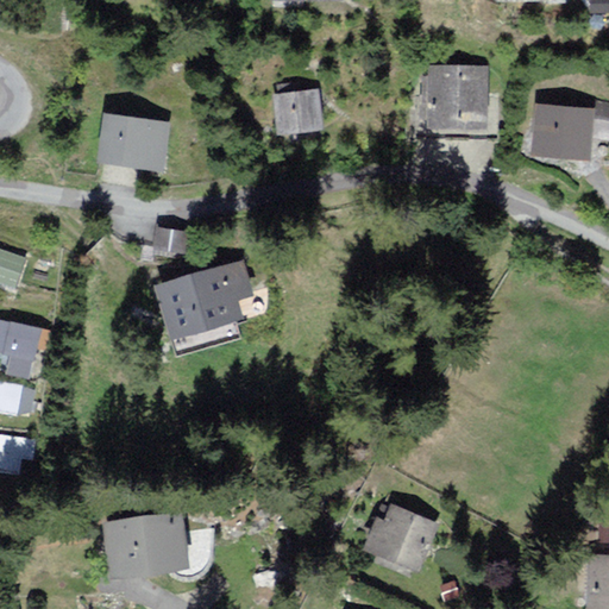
[(490,130),(490,67),(431,68),(431,130),(490,130)]
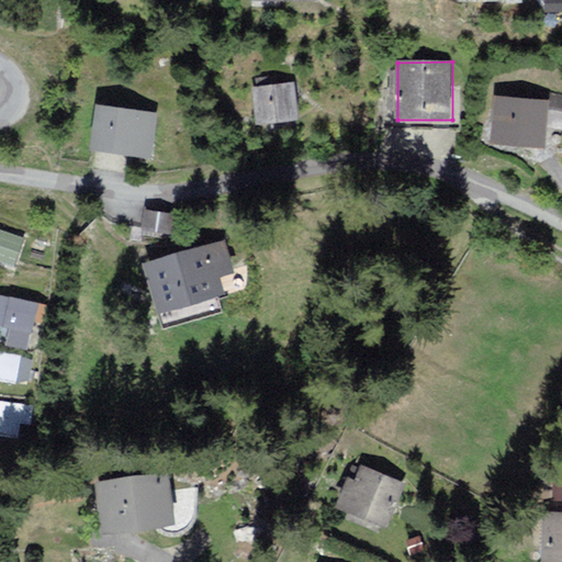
[(298,117),(293,79),(254,83),(258,122),(298,117)]
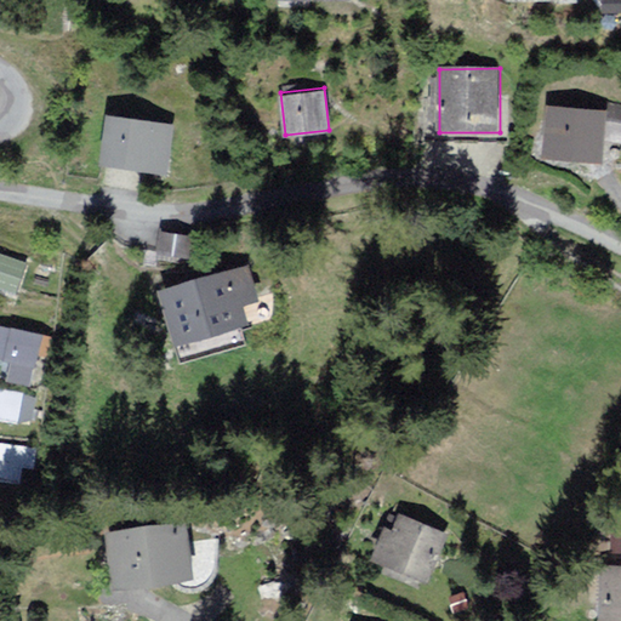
[(620,141),(620,101),(604,101),(604,109),(550,107),(546,158),(604,161),(605,141),(620,141)]
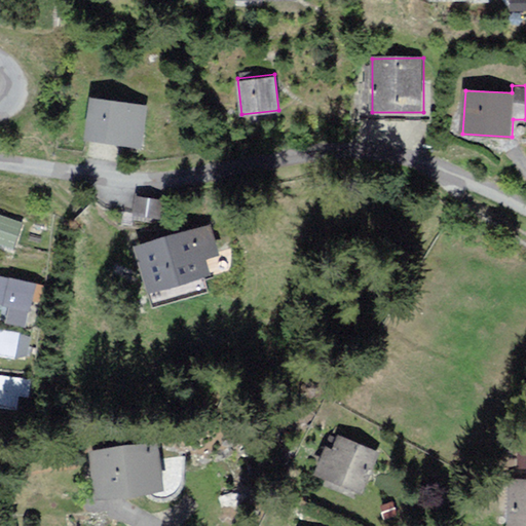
[(145,104),(91,98),(86,140),(141,146),(145,104)]
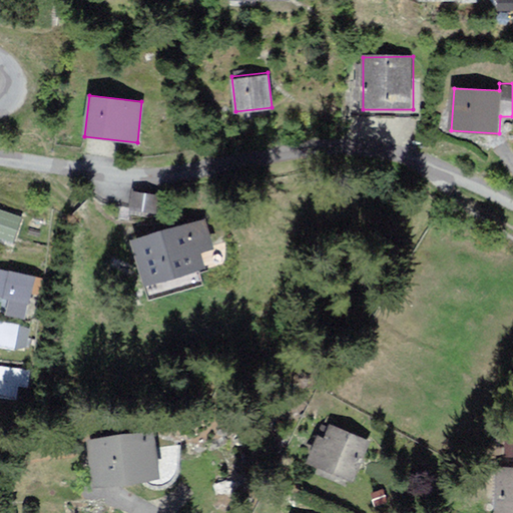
[(158,216),(161,196),(133,193),(131,213),(158,216)]
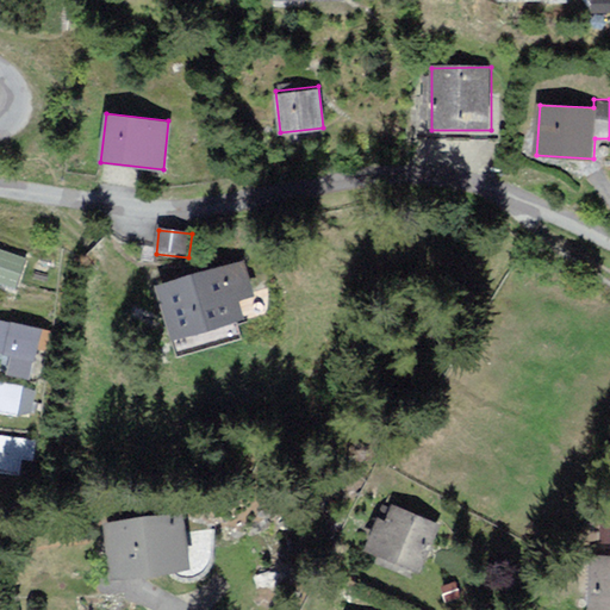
[(30,266),(0,254),(0,288),(19,296),(30,266)]
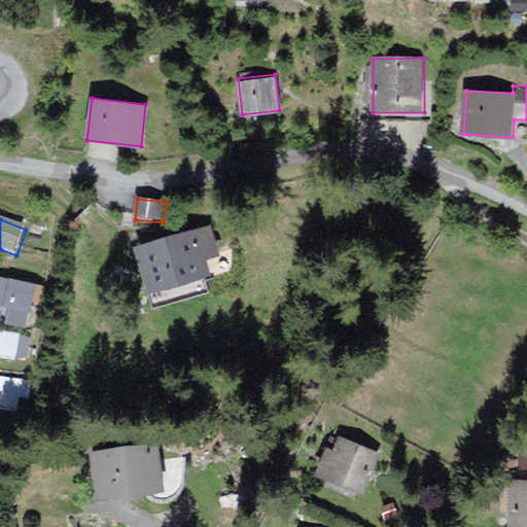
[(218,252),(210,223),(134,246),(148,293),(211,274),(205,256),(218,252)]
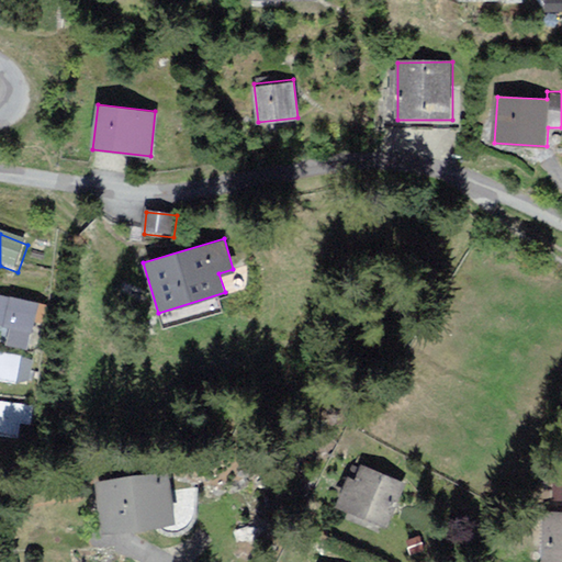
[(0,291),(0,319),(17,324),(13,339),(31,344),(41,298),(0,290),(0,291)]
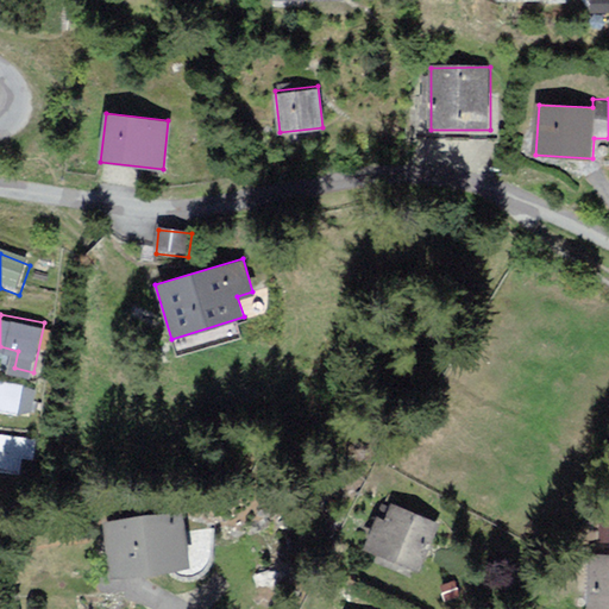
[(0,377),(0,406),(19,410),(25,384),(0,377)]
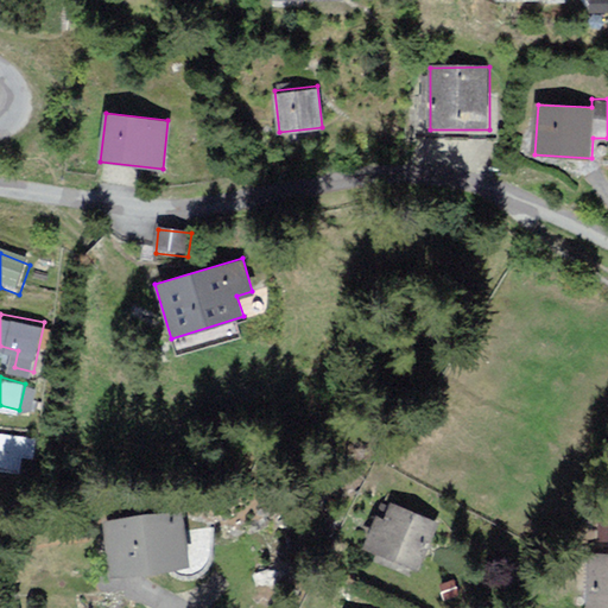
[(0,430),(0,466),(30,468),(32,432),(0,430)]
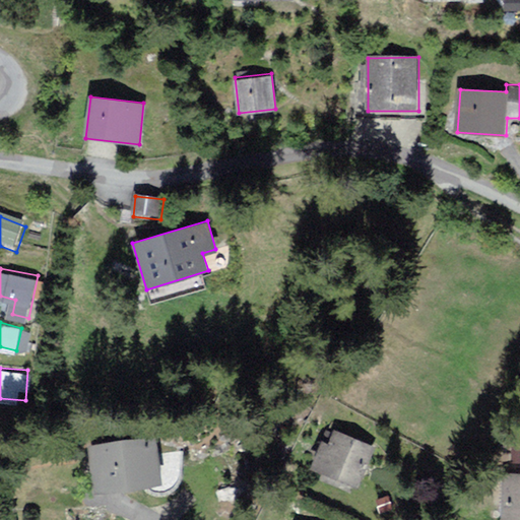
[(356,489),(375,447),(334,430),(328,443),(323,441),(311,469),(356,489)]
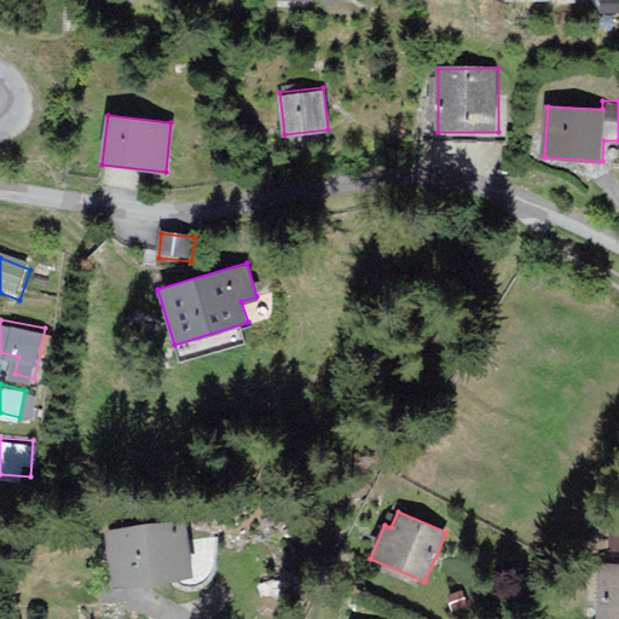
[(194,572),(186,516),(104,528),(113,584),(194,572)]
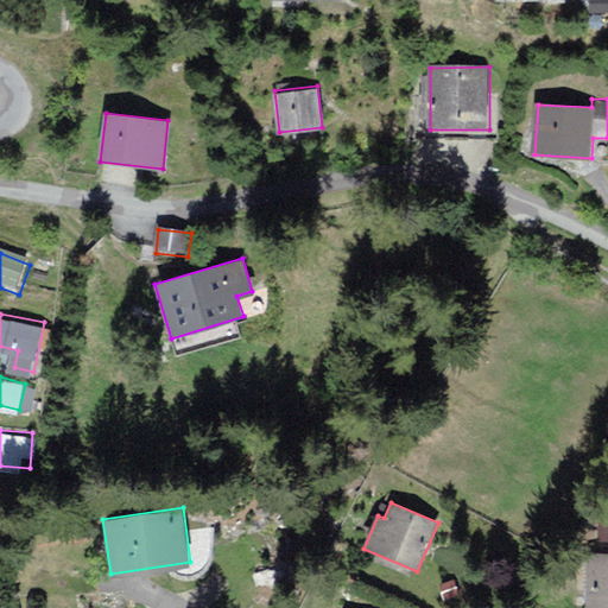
[(607,606),(607,553),(589,555),(590,607),(607,606)]
